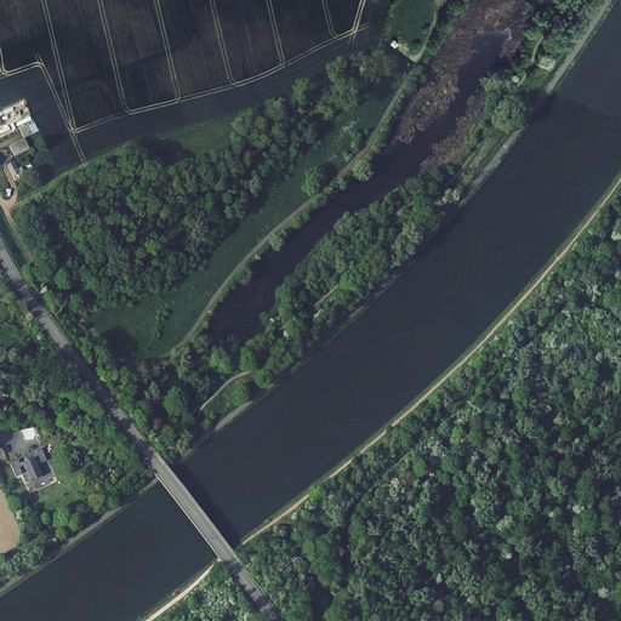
[(35,124),(20,130),(23,138),(39,132),(35,124)]
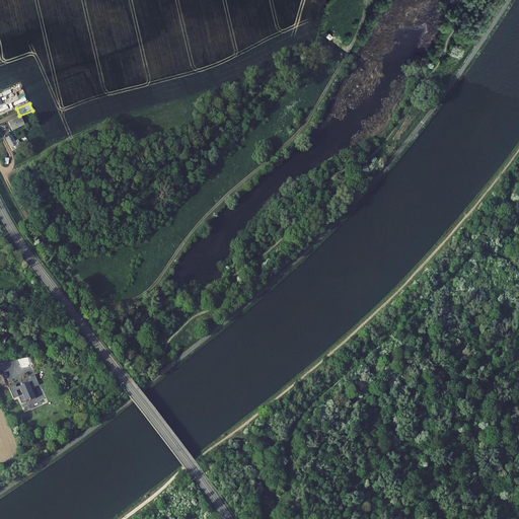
[(10,123),(14,131),(27,125),(22,116),(10,123)]
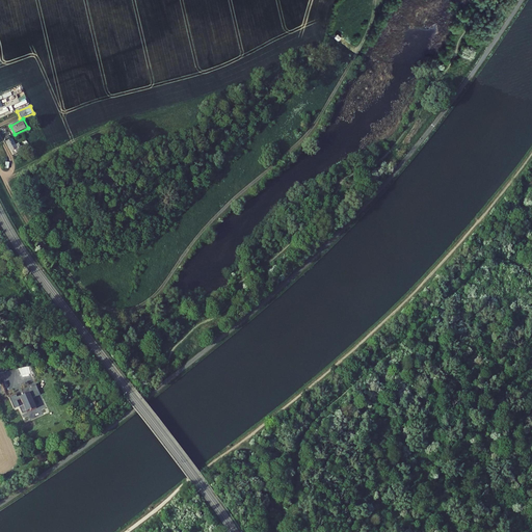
[(19,143),(16,144),(12,138),(6,141),(11,156),(22,152),(19,143)]
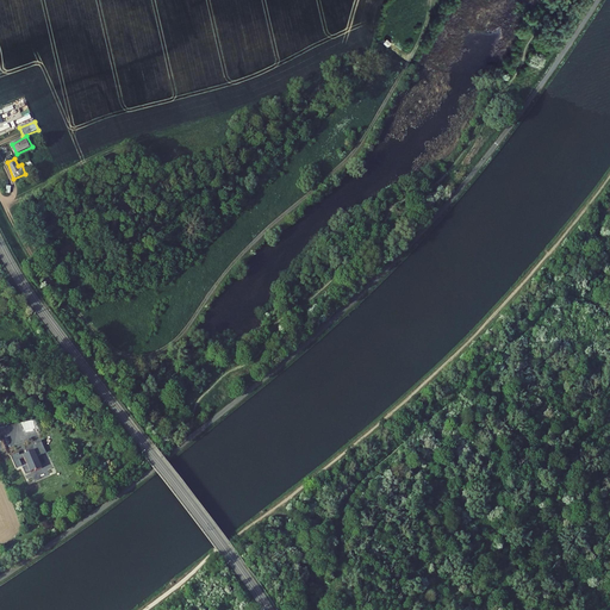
[(63,256),(75,254),(73,244),(61,248),(63,256)]
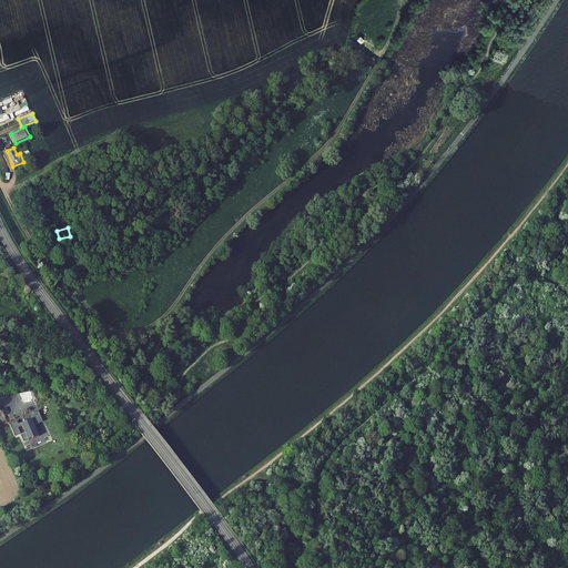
[(33,438),(39,437),(34,426),(43,423),(40,413),(26,417),(27,418),(24,419),(26,423),(23,424),(23,423),(22,423),(20,423),(19,422),(12,424),(16,434),(21,433),(20,427),(23,426),(27,434),(21,435),(23,440),(33,438)]
